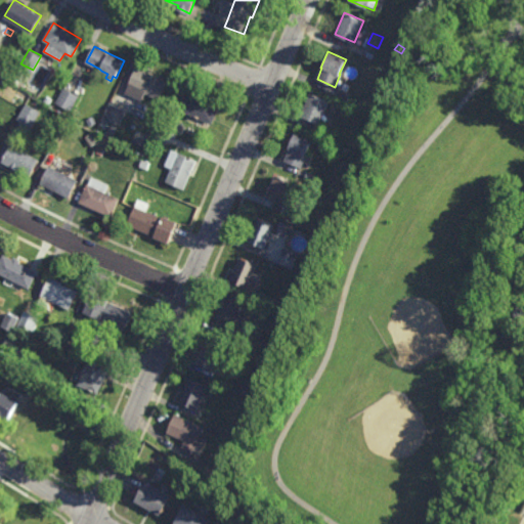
[(161,98),(146,92),(143,99),(126,91),(137,67),(168,81),(161,98)]
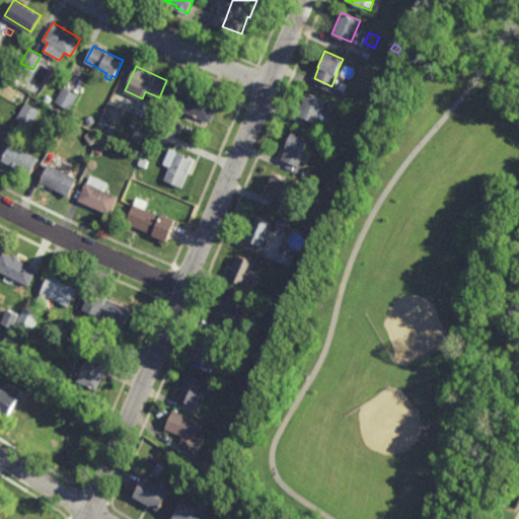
[(210,122),(172,105),(181,86),(218,101),(210,122)]
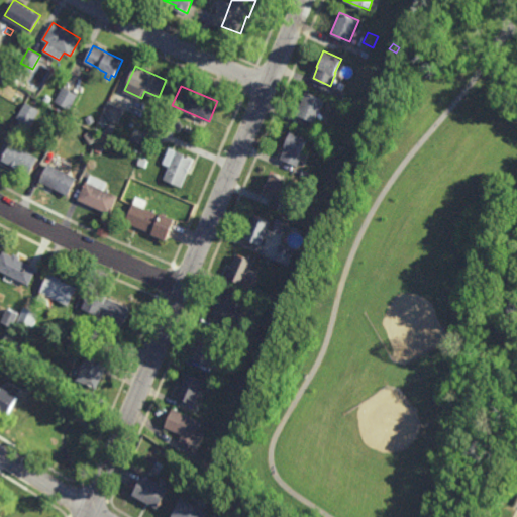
[(71,108),(57,101),(63,87),(78,94),(71,108)]
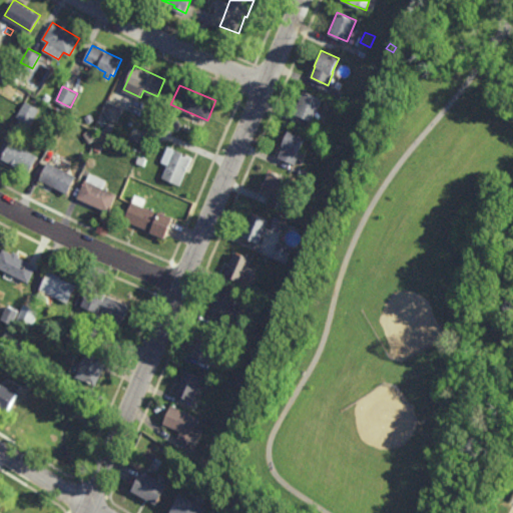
[(372,94),(365,91),(367,86),(374,88),(372,94)]
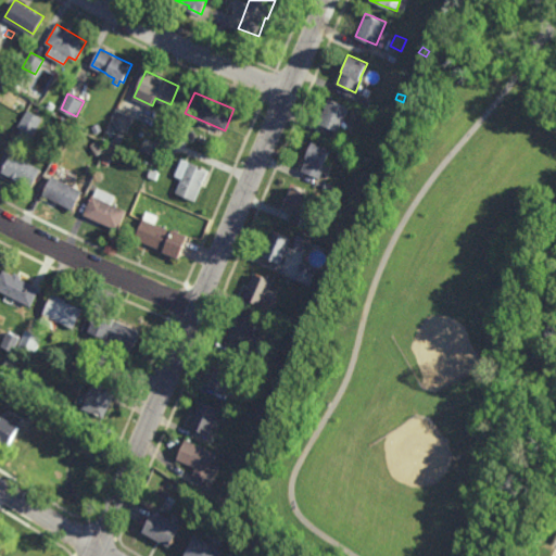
[(339,131),(319,123),(329,99),(349,106),(339,131)]
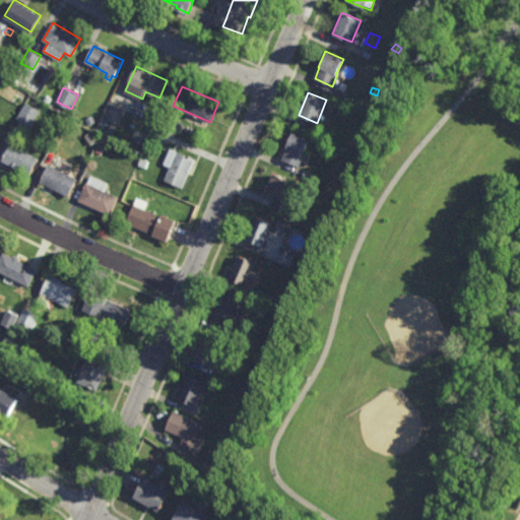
[(120,123),(104,116),(110,102),(126,109),(120,123)]
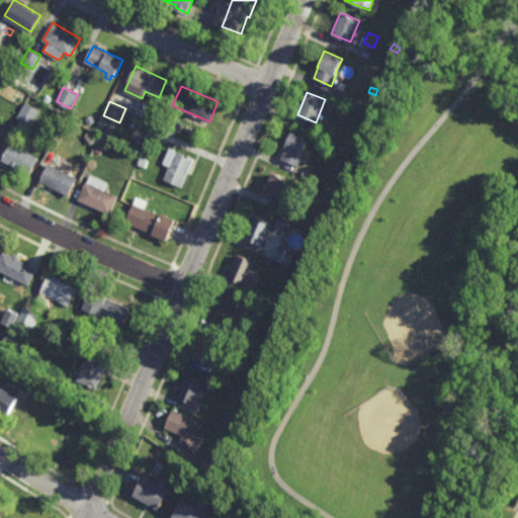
[(31,125),(18,117),(26,102),(40,110),(31,125)]
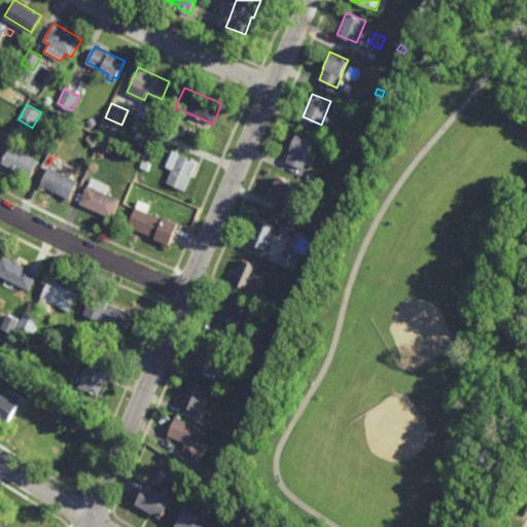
[(93,146),(86,137),(94,133),(99,142),(93,146)]
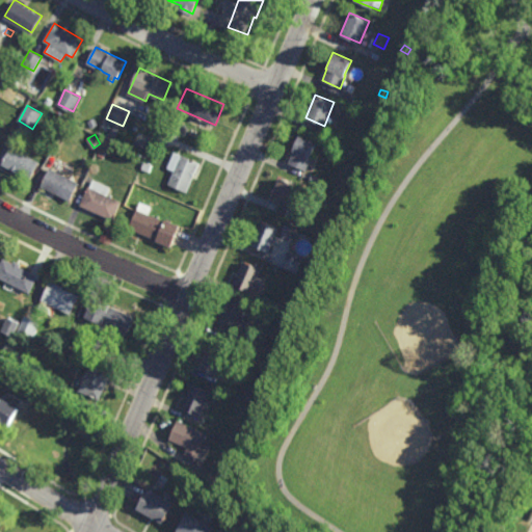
[(306,171),(287,163),(292,152),(291,152),(299,134),(317,142),(310,158),(312,159),(306,171)]
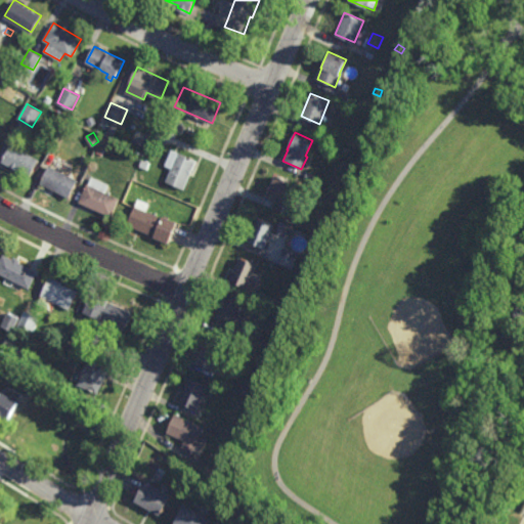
[(30,176),(2,161),(11,143),(39,160),(30,176)]
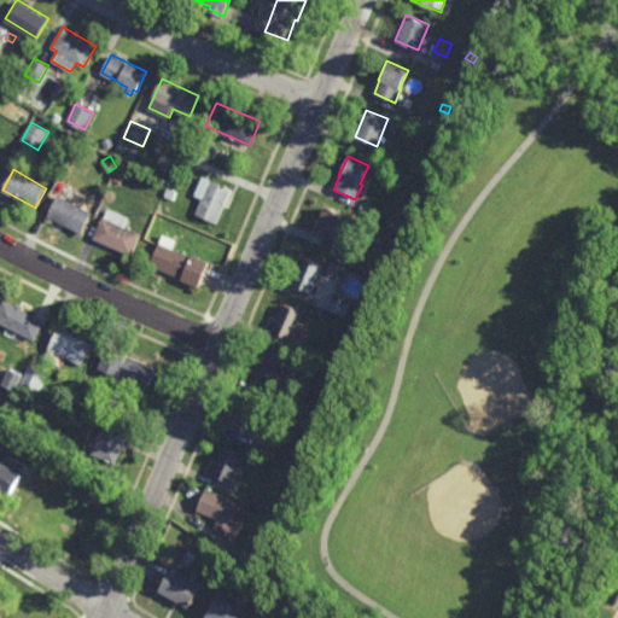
[(217,222),(197,214),(211,179),(232,188),(219,222),(217,222)]
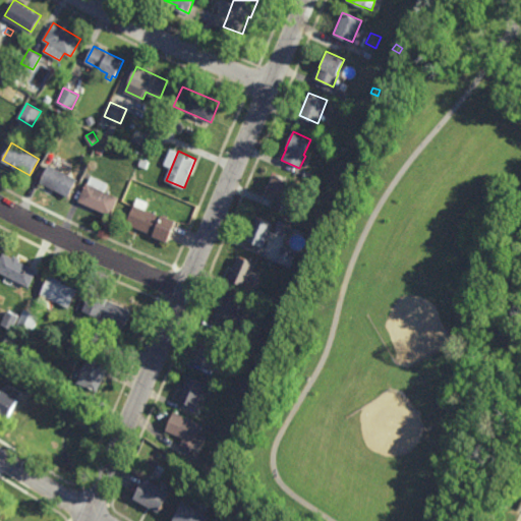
[(148,168),(139,165),(141,158),(150,161),(148,168)]
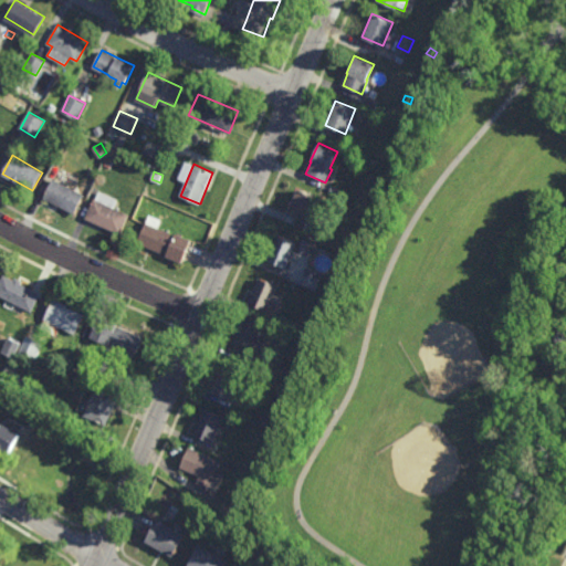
[(75,213),(44,198),(54,179),(84,194),(75,213)]
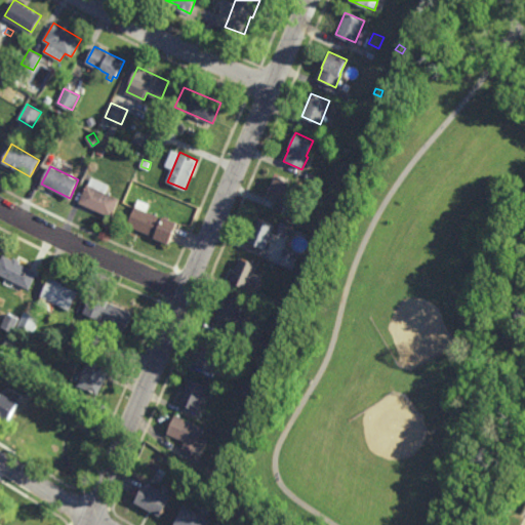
[(286,205),(267,198),(276,175),(295,184),(286,205)]
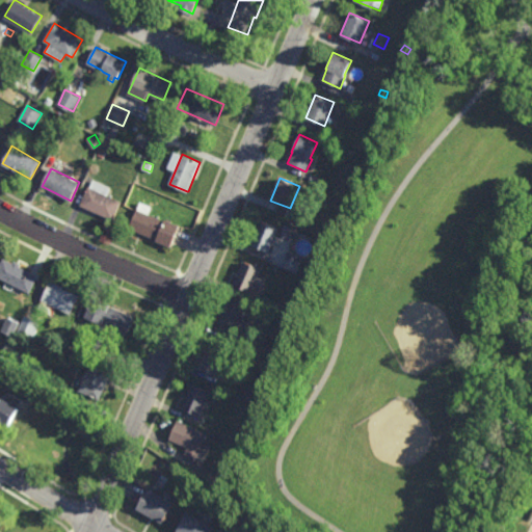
[(122,201),(113,219),(81,205),(89,186),(122,201)]
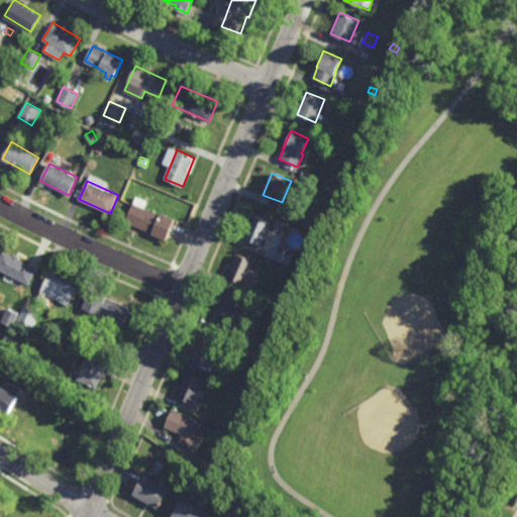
[(162,214),(162,213),(176,219),(167,240),(152,234),(153,233),(126,221),(134,203),(162,214)]
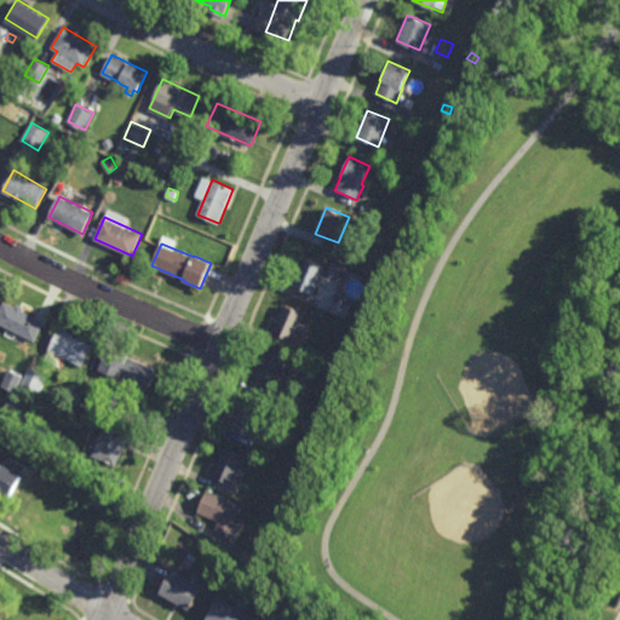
[(313,294),(292,286),(304,258),(325,267),(313,294)]
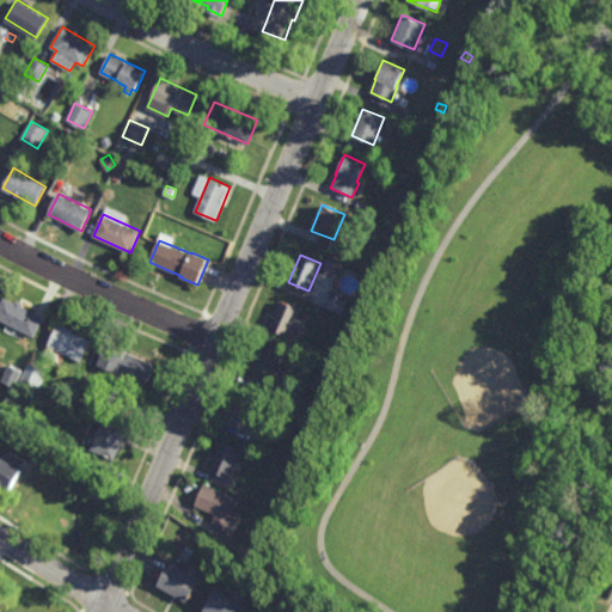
[(330,270),(323,267),(328,257),(335,261),(330,270)]
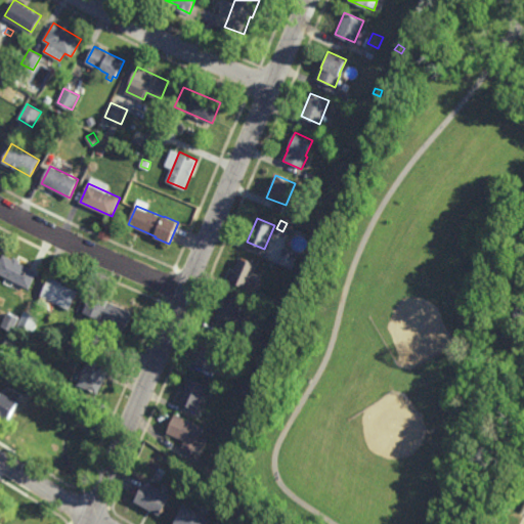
[(292,269),(276,262),(284,247),(298,254),(292,269)]
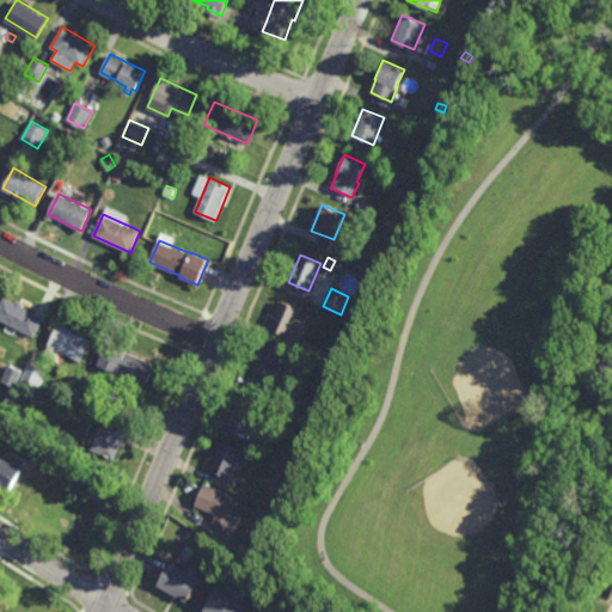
[(17,303),(18,300),(25,304),(24,306),(46,317),(35,337),(0,318),(0,305),(5,297),(17,303)]
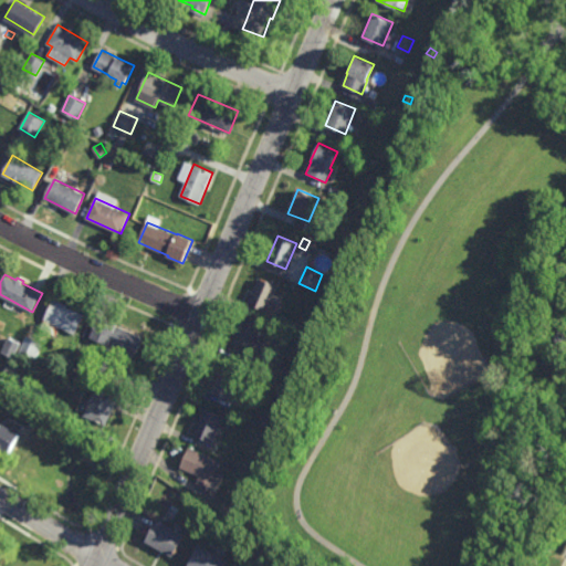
[(266,312),(248,303),(260,278),(278,286),(266,312)]
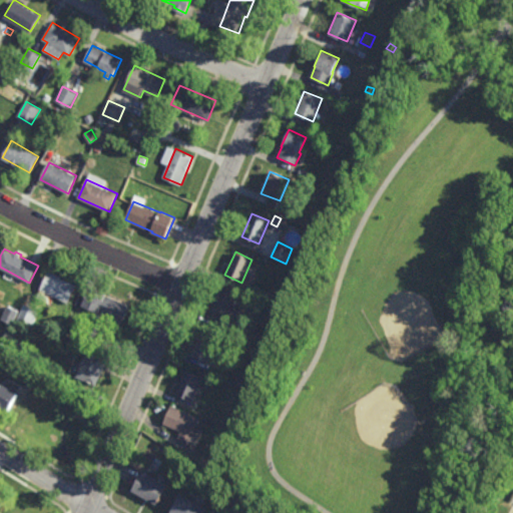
[(63,276),(62,278),(77,285),(69,303),(41,290),(50,270),(63,276)]
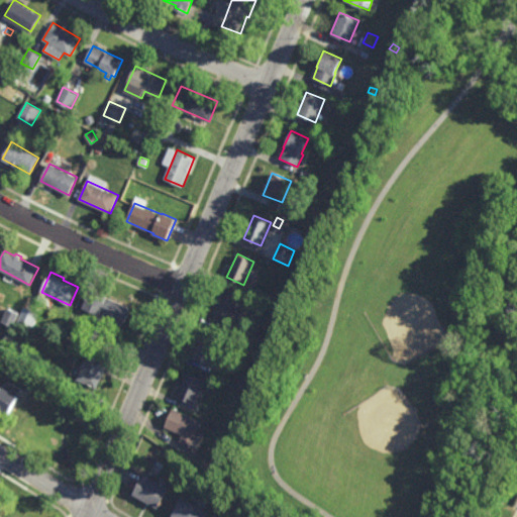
[(226,326),(209,319),(221,289),(239,297),(226,326)]
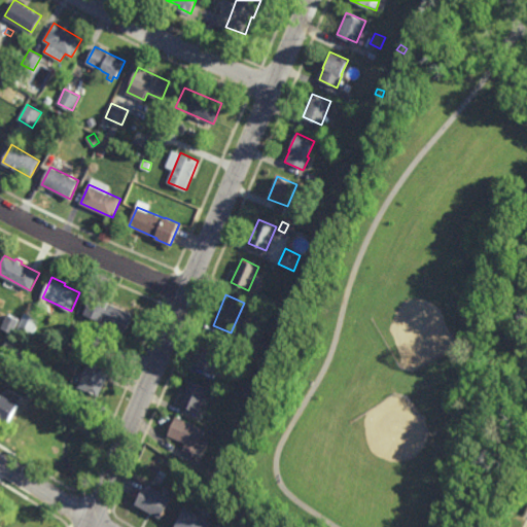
[(127,331),(84,314),(93,295),(110,303),(134,313),(127,331)]
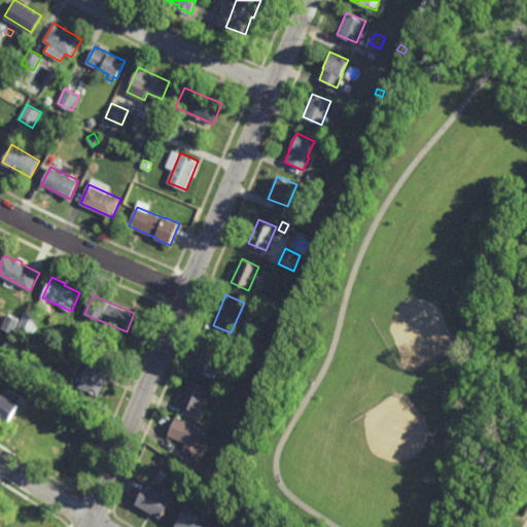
[(34,335),(19,327),(26,312),(41,319),(34,335)]
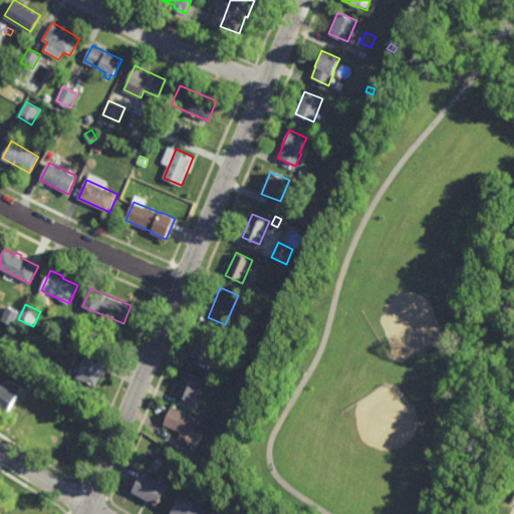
[(12,325),(1,320),(9,306),(20,311),(12,325)]
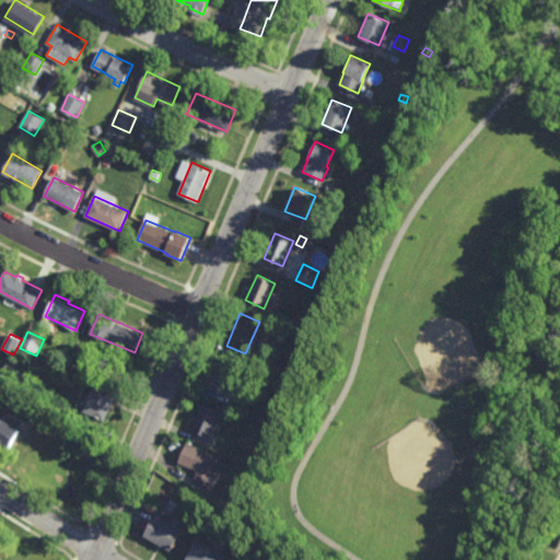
[(229,395),(210,388),(220,362),(238,369),(229,395)]
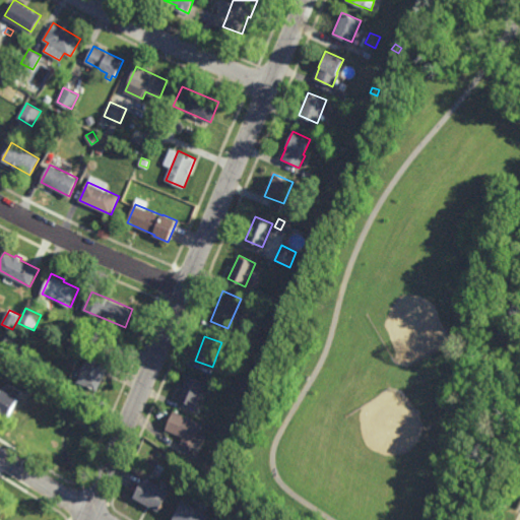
[(98,391),(78,382),(90,354),(110,363),(98,391)]
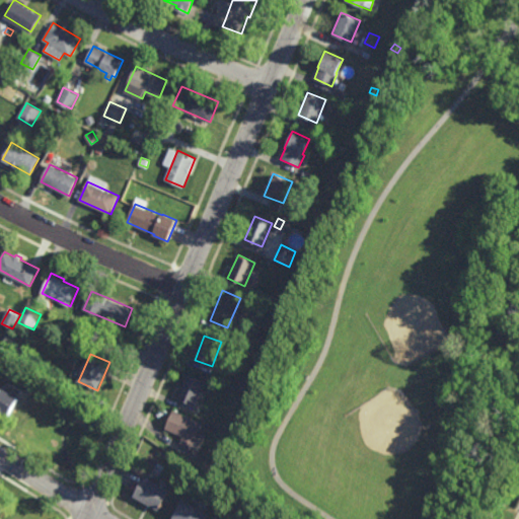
[(195,404),(178,398),(189,375),(204,382),(195,404)]
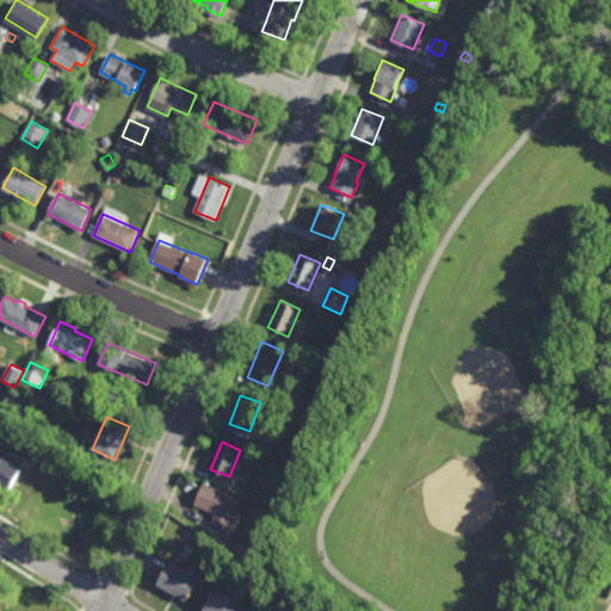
[(257,456),(248,452),(251,446),(259,449),(257,456)]
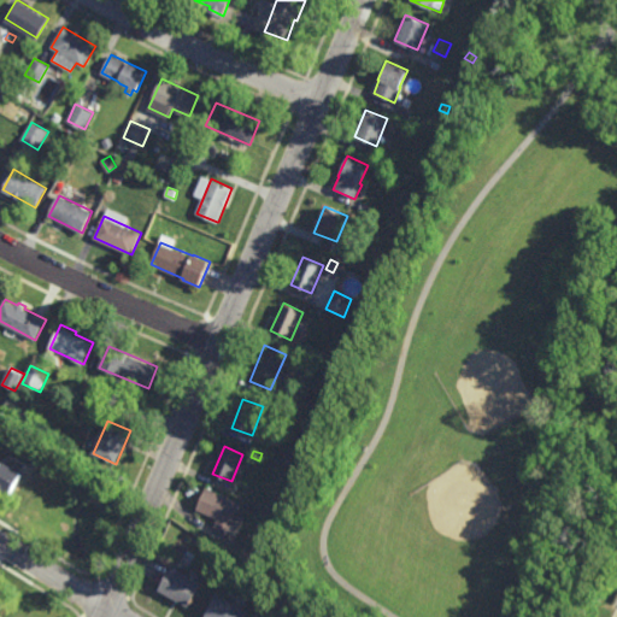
[(0,466),(3,463),(22,474),(11,494),(0,487),(0,466)]
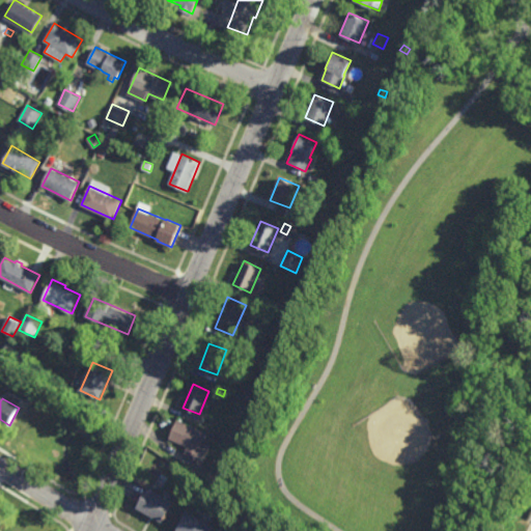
[(195,458),(184,453),(187,445),(169,438),(177,419),(206,431),(195,458)]
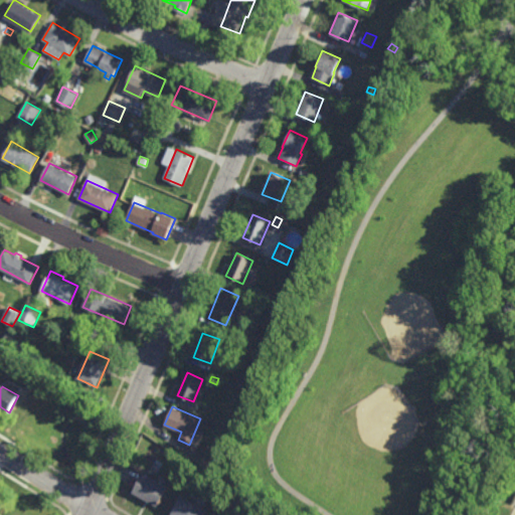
[(157,506),(133,491),(145,472),(168,486),(157,506)]
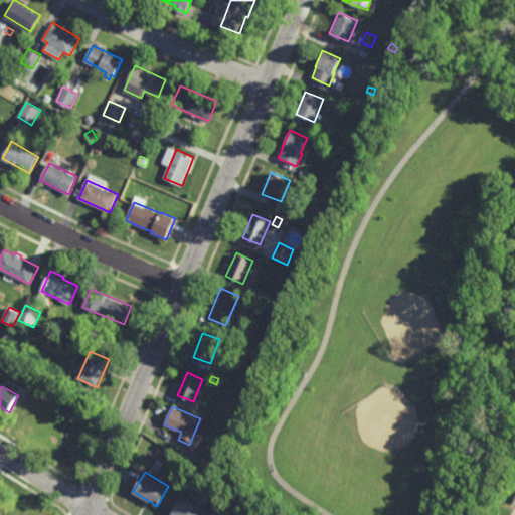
[(201,514),(173,514),(170,513),(181,494),(205,508),(201,514)]
